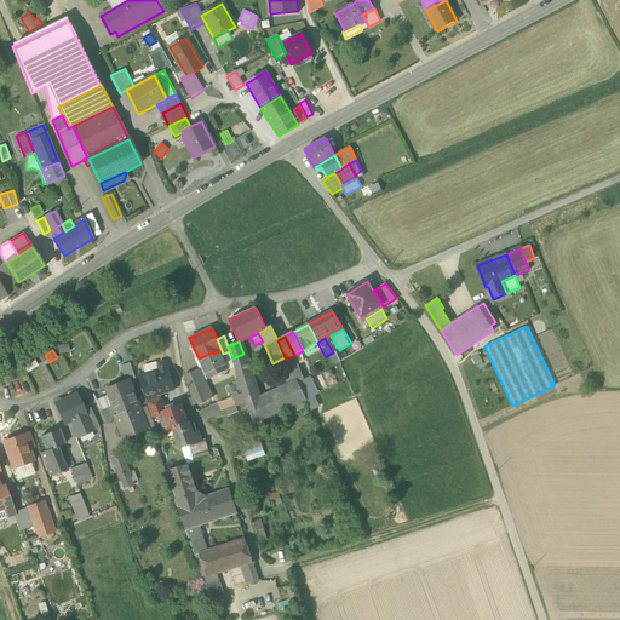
[(219,351),(227,367),(234,365),(233,359),(230,351),(223,354),(222,350),(219,351)]
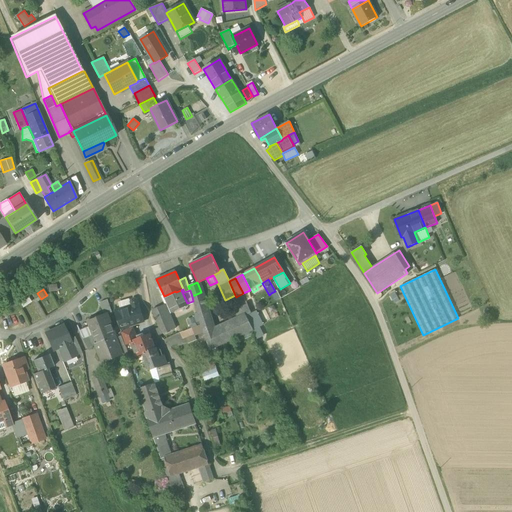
[(164,296),(169,306),(177,301),(180,307),(187,303),(181,290),(176,292),(175,291),(164,296)]
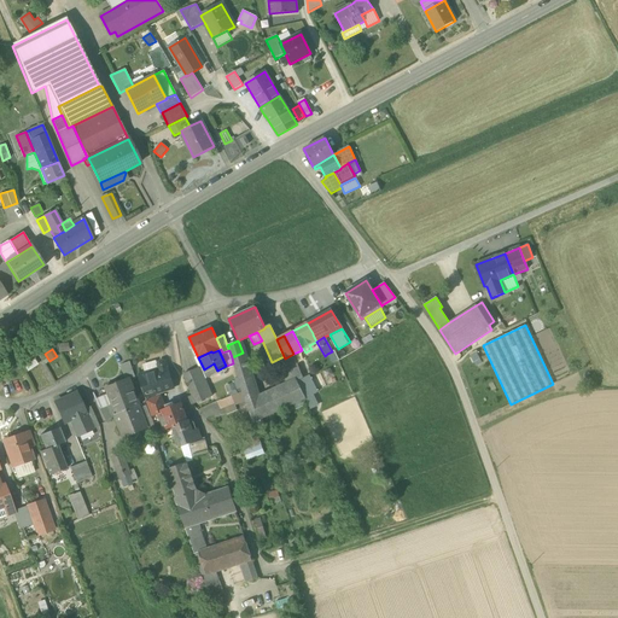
[(327,354),(332,363),(338,360),(334,351),(327,354)]
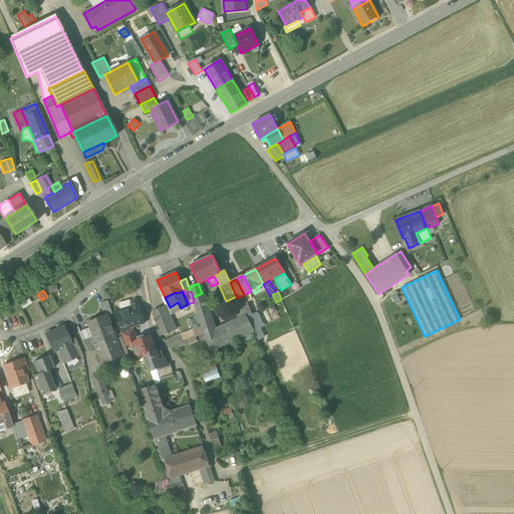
[(210,350),(220,346),(214,330),(202,293),(193,297),(194,302),(201,326),(203,330),(204,333),(206,340),(210,350)]
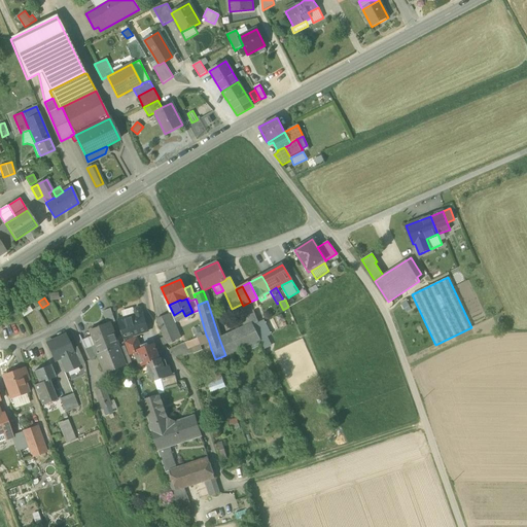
[(244,327),(242,328),(248,344),(249,344),(259,339),(259,340),(266,337),(258,322),(257,322),(250,302),(243,306),(242,304),(240,305),(247,322),(243,324),(244,327)]
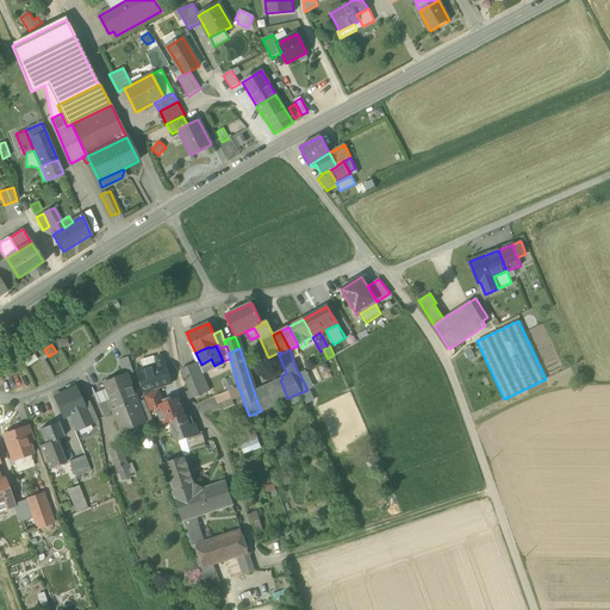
[(24,361),(27,366),(37,360),(33,354),(24,361)]
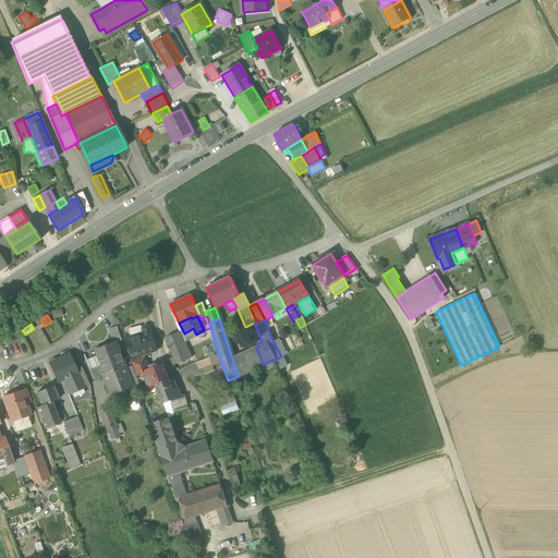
[(128,329),(131,337),(142,334),(140,326),(128,329)]
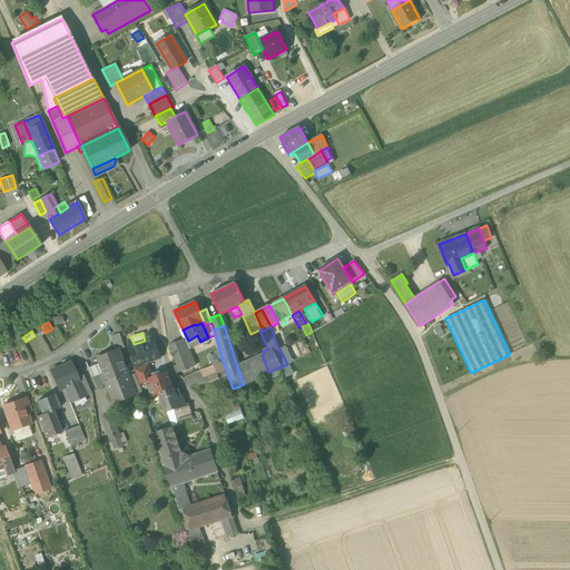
[(111,337),(116,351),(119,350),(124,347),(119,334),(111,337)]
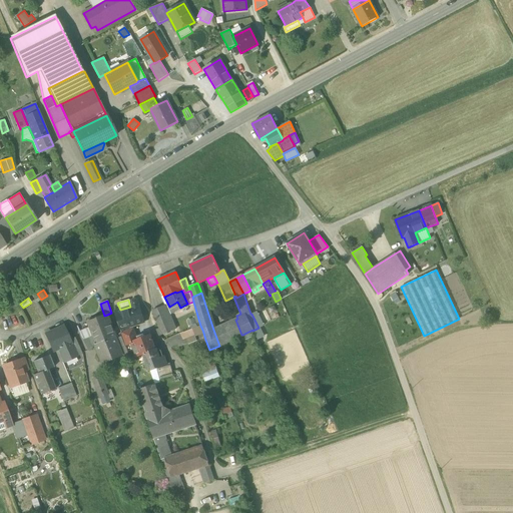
[(171,312),(180,308),(177,302),(169,307),(171,312)]
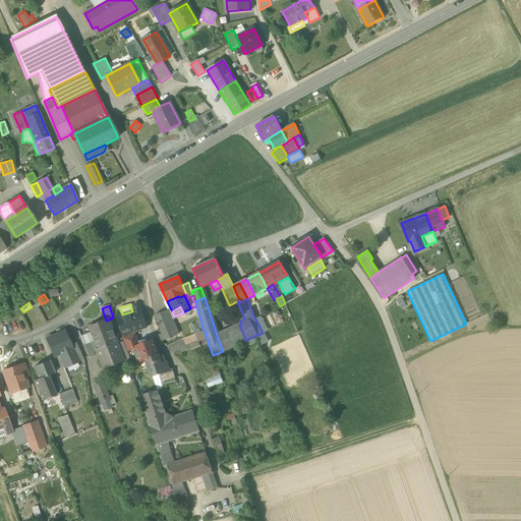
[(116,316),(123,338),(132,335),(131,332),(132,332),(147,327),(140,308),(132,311),(122,314),(116,316)]
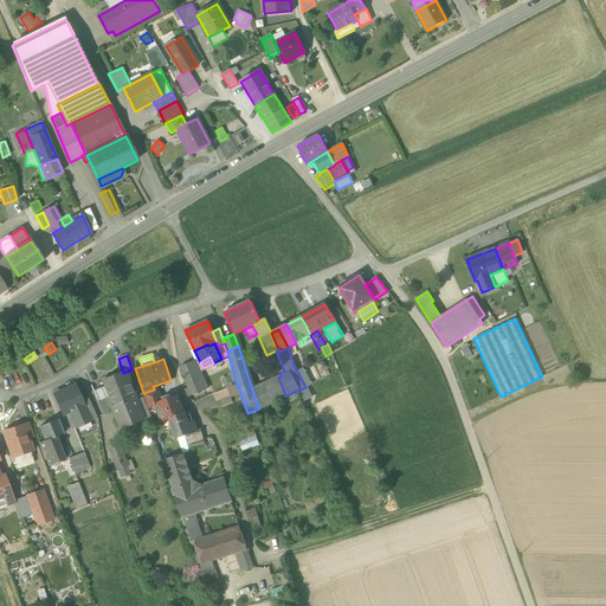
[(185,388),(188,397),(207,388),(195,360),(180,367),(188,387),(185,388)]
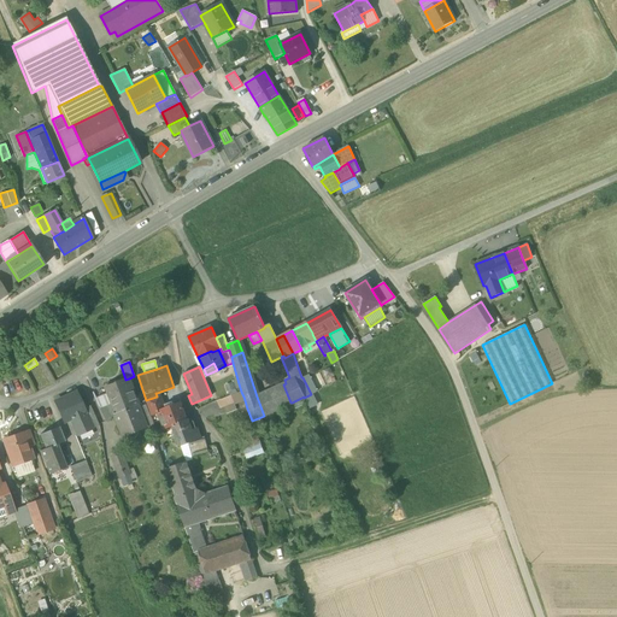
[(303,377),(311,394),(312,394),(317,392),(309,375),(303,377)]
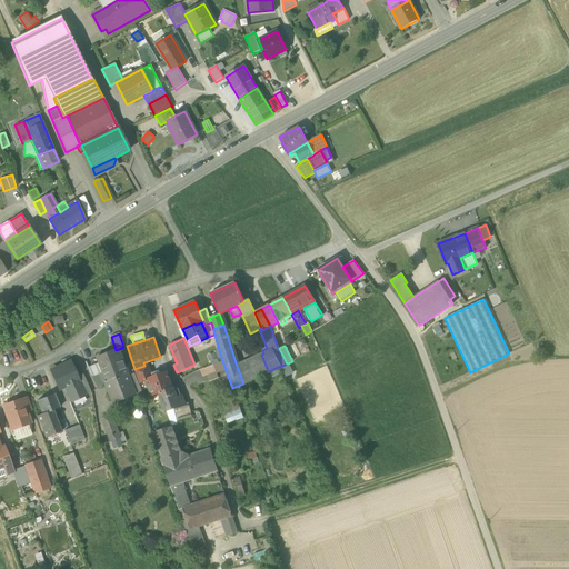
[(102,372),(107,382),(127,373),(128,373),(119,349),(116,350),(97,358),(99,363),(102,372)]
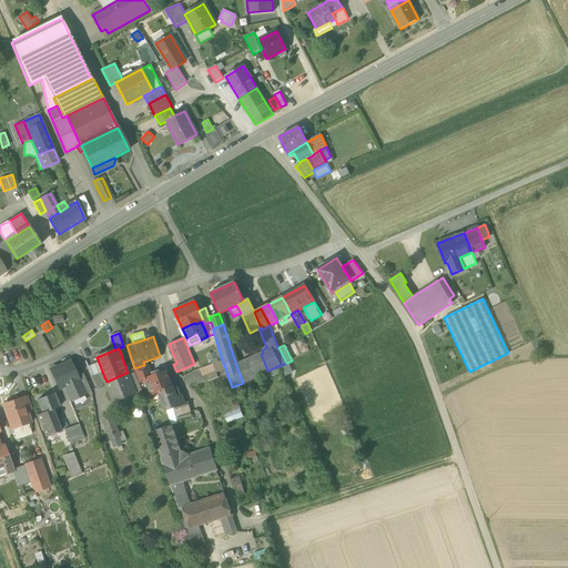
[(261,354),(236,365),(243,383),(267,371),(261,354)]
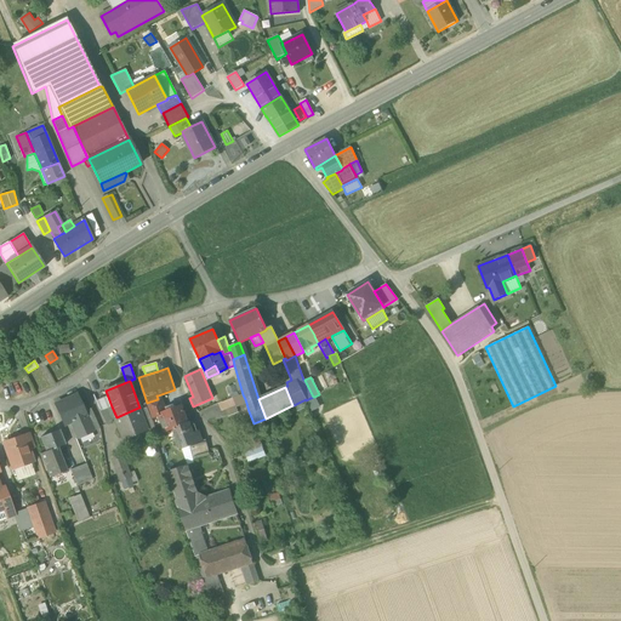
[(243,394),(233,398),(235,405),(237,406),(239,406),(246,403),(245,399),(243,394)]
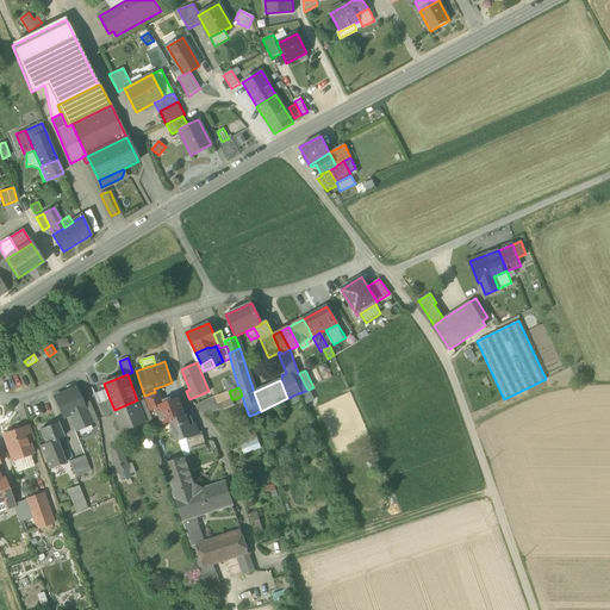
[(69,414),(78,430),(92,424),(82,404),(75,388),(55,398),(63,417),(69,414)]
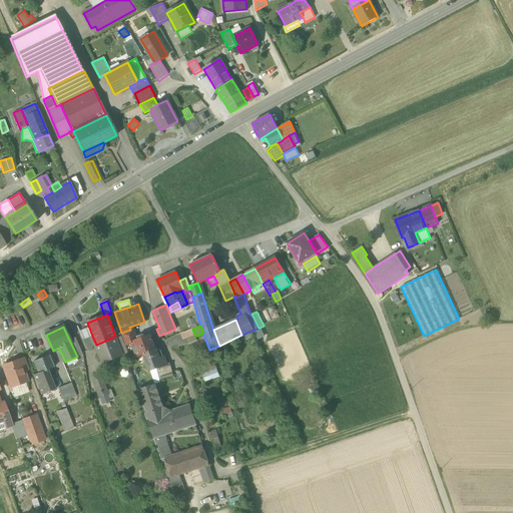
[(82,340),(92,336),(89,328),(78,332),(82,340)]
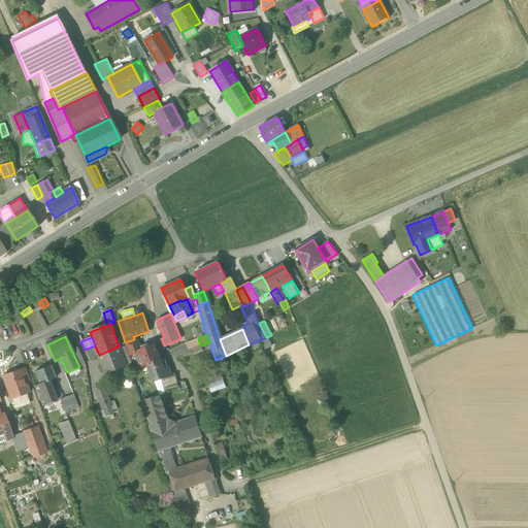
[(125,342),(129,356),(135,354),(134,352),(141,350),(137,337),(134,339),(125,342)]
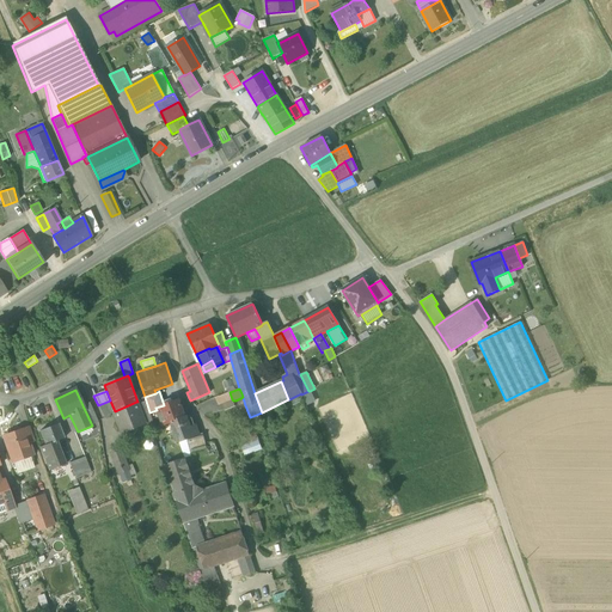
[(308,391),(301,395),(304,401),(306,405),(316,401),(310,391),(308,391)]
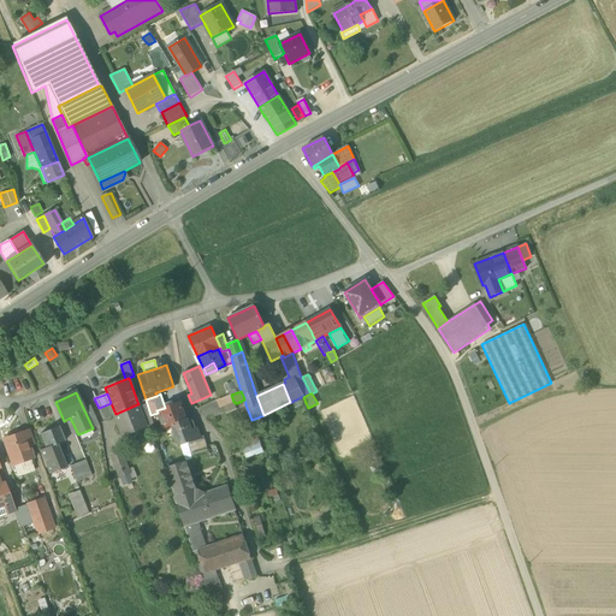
[(231,395),(217,401),(219,408),(224,407),(234,402),(231,395)]
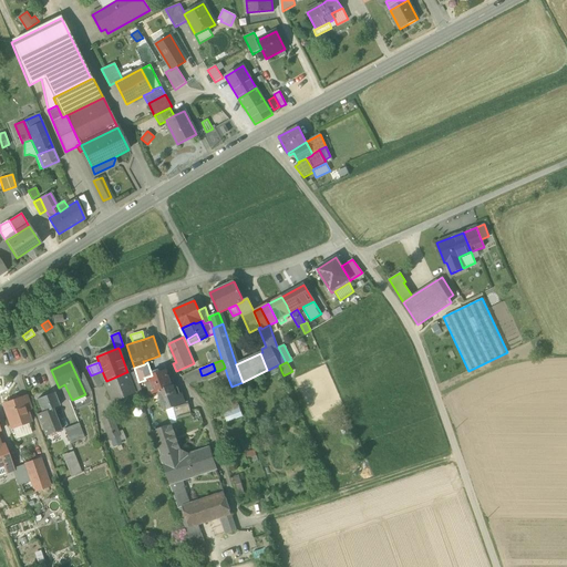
[(279,366),(279,364),(268,370),(271,375),(281,371),(279,366)]
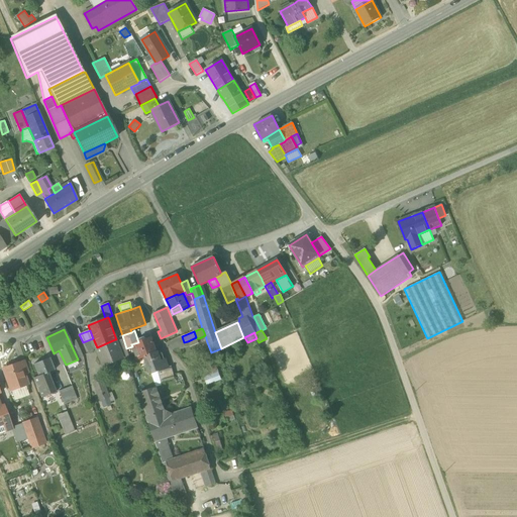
[(199,338),(201,344),(207,342),(205,335),(199,338)]
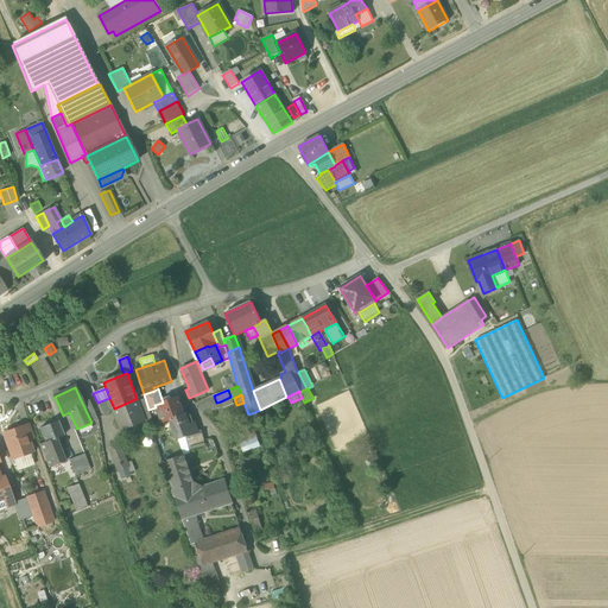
[(162,423),(170,420),(170,419),(183,415),(177,397),(163,403),(154,405),(156,407),(162,423)]
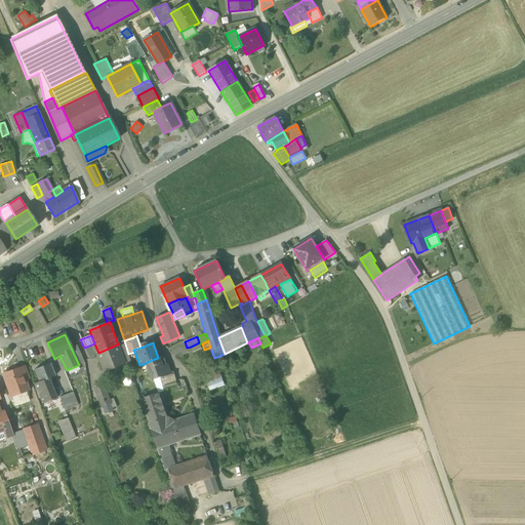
[(200,344),(199,342),(191,347),(193,352),(201,349),(200,344)]
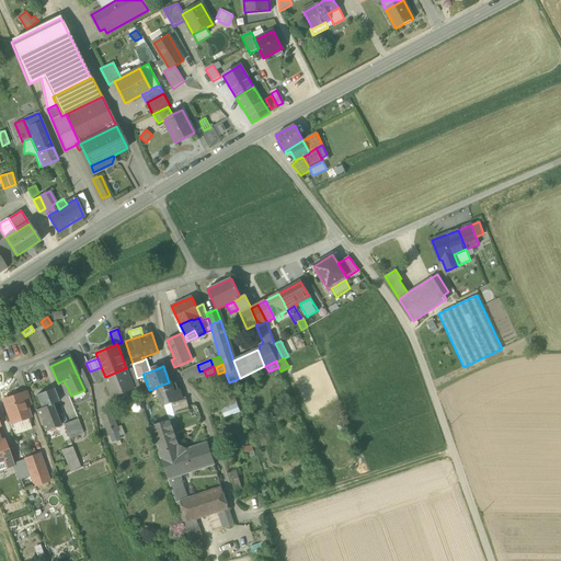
[(90,371),(95,384),(105,377),(101,367),(90,371)]
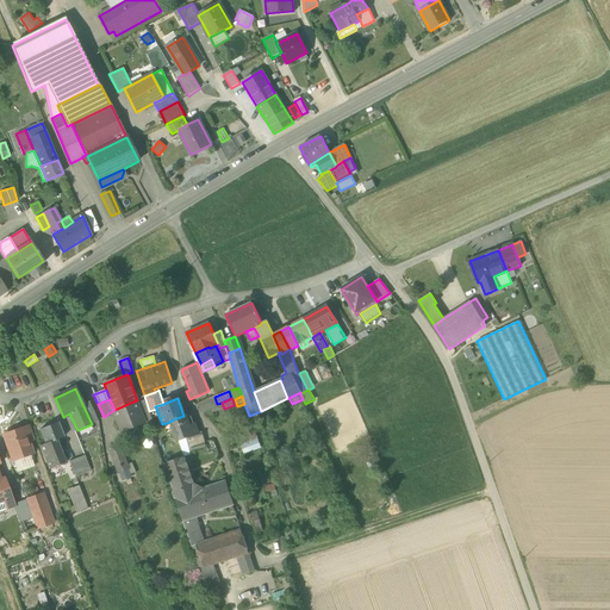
[(136,403),(136,400),(114,410),(123,433),(124,433),(123,429),(142,421),(143,423),(144,423),(136,403)]
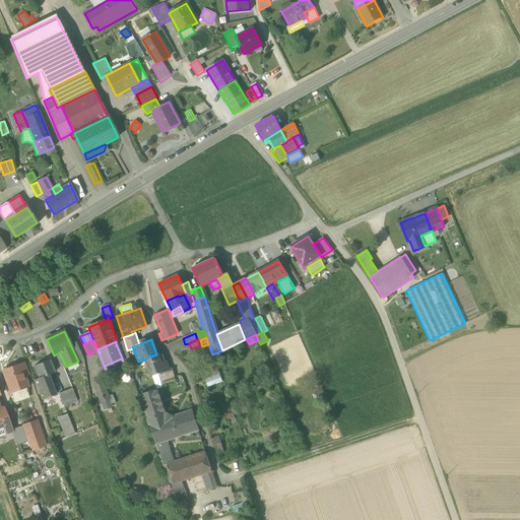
[(116,343),(123,361),(130,358),(123,341),(116,343)]
